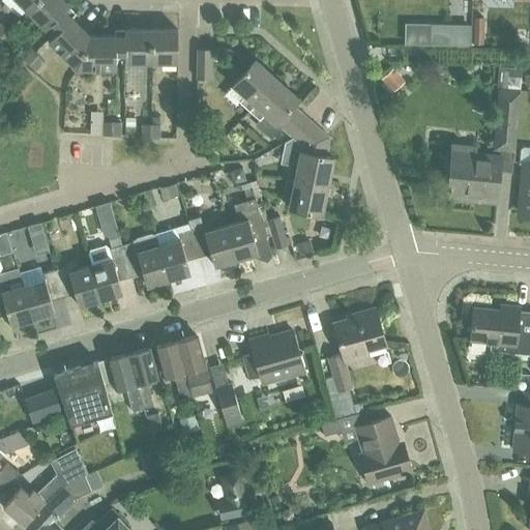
[(16,0),(25,9),(34,0),(16,0)]
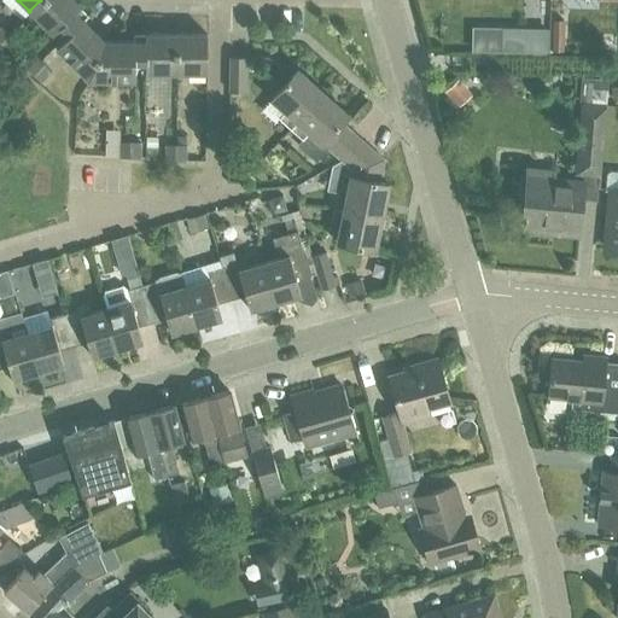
[(79,5),(74,0),(40,0),(29,11),(51,33),(59,24),(79,5)]
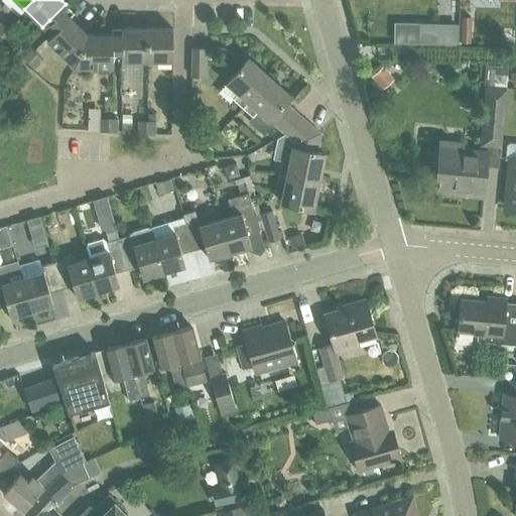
[(66,4),(49,20),(56,27),(45,38),(74,66),(88,34),(71,16),(74,12),(66,4)]
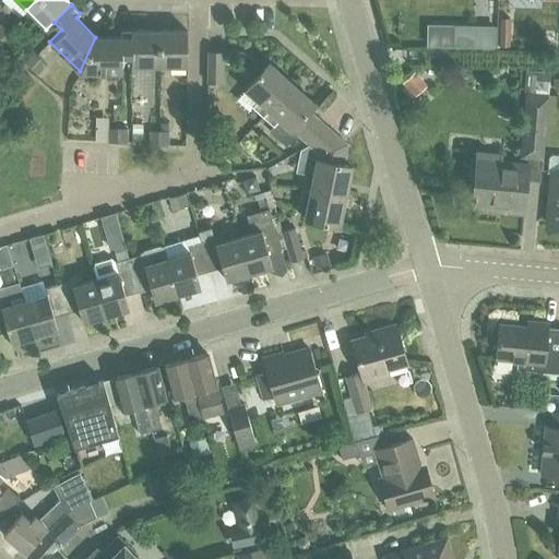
[(500,18),(499,45),(510,46),(511,18),(500,18)]
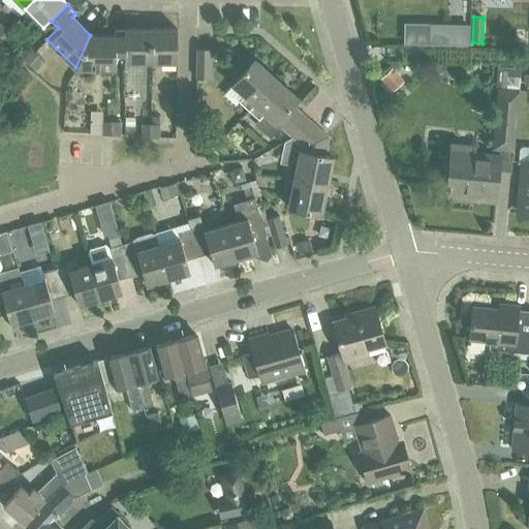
[(0,37),(0,38),(9,28),(3,22),(0,24),(0,37)]
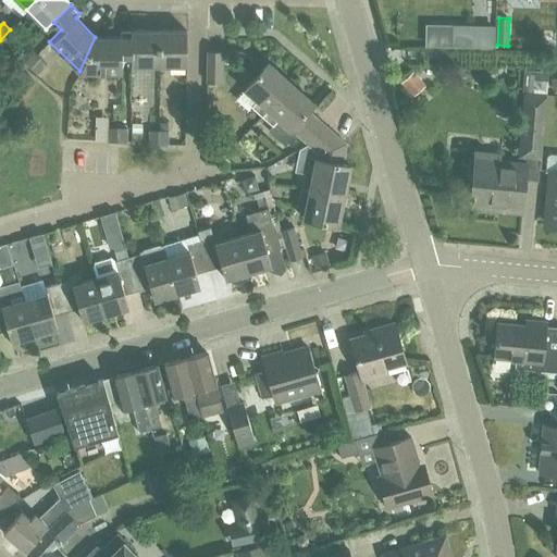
[(473,25),(473,47),(495,48),(495,26),(473,25)]
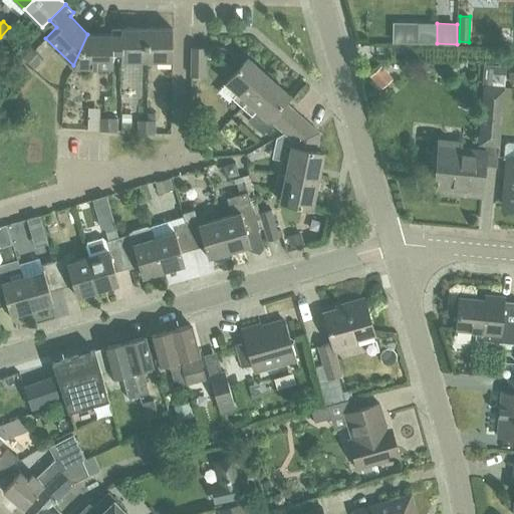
[(9,27),(0,37),(6,43),(16,34),(9,27)]
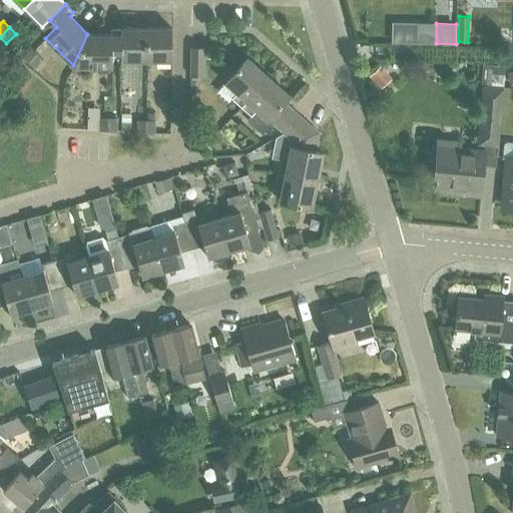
[(145,27),(120,28),(120,50),(120,60),(145,59),(145,27)]
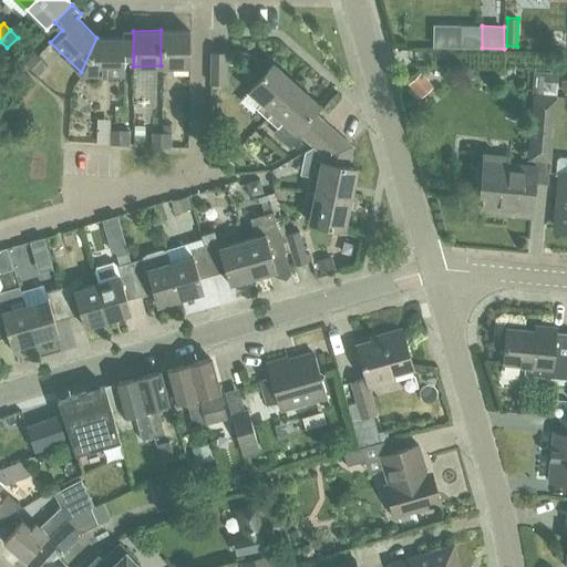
[(189,30),(161,30),(161,65),(189,65),(189,30)]
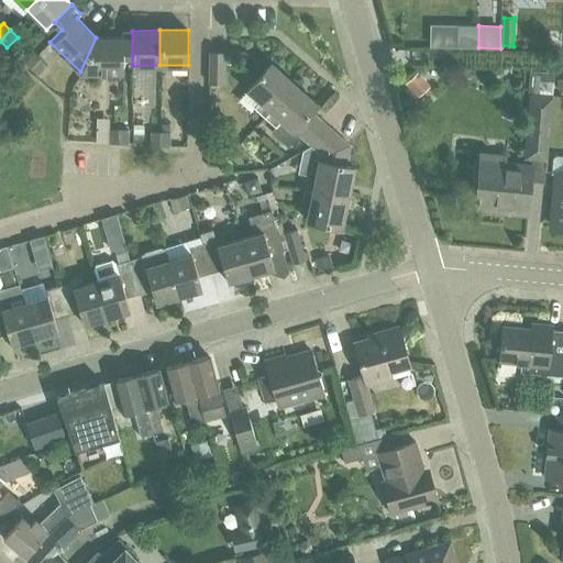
[(122,36),(96,37),(80,72),(122,72),(122,55),(132,55),(132,31),(122,31),(122,36)]
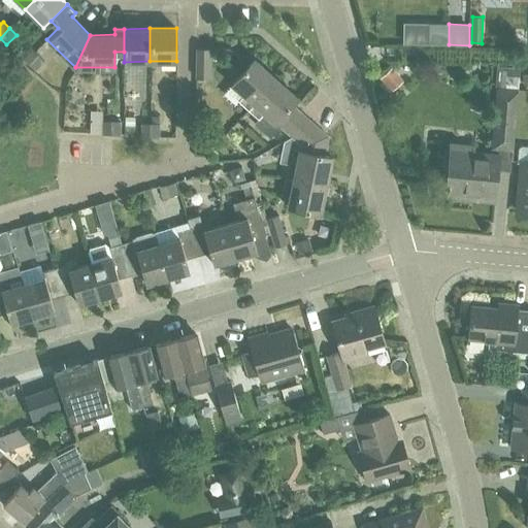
[(30,63),(39,55),(33,47),(24,57),(30,63)]
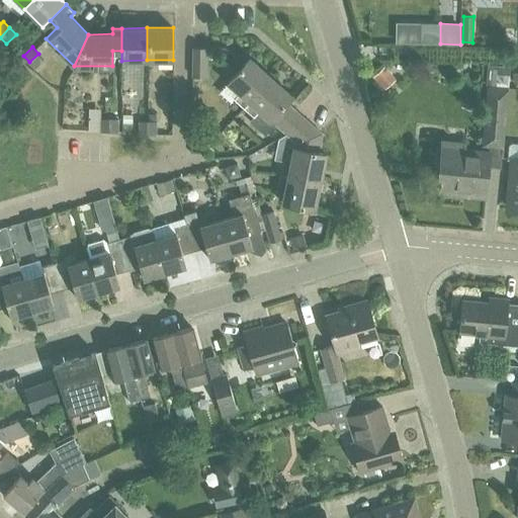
[(204,76),(205,47),(193,47),(193,76),(204,76)]
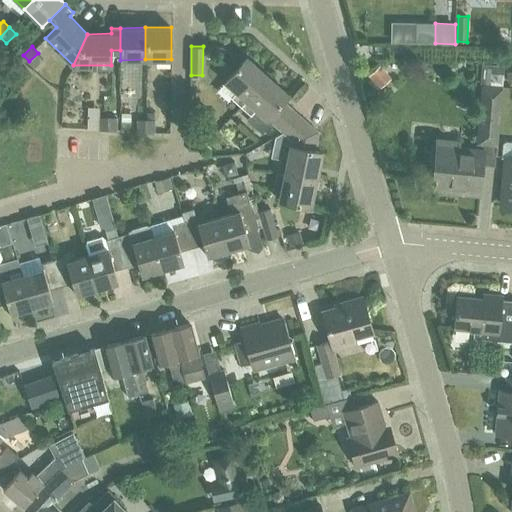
[(38,53),(29,61),(35,68),(45,59),(38,53)]
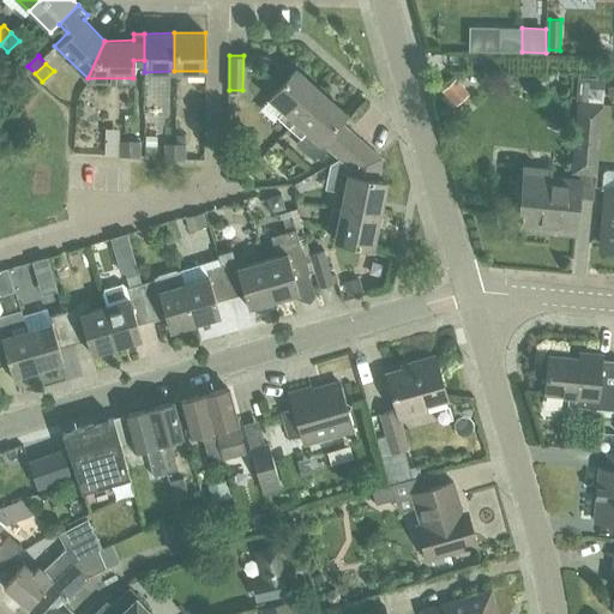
[(270,98),(265,103),(278,116),(289,126),(320,90),(296,68),(270,98)]
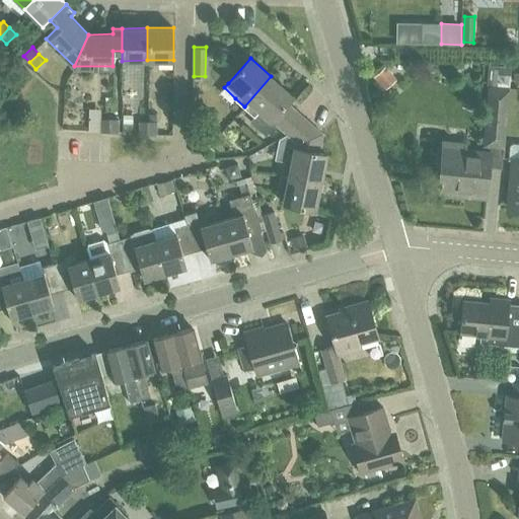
[(441,152),(438,192),(457,194),(458,188),(489,190),(491,167),(492,151),(505,152),(505,145),(508,121),(512,68),(489,67),(483,150),(467,149),(467,155),(441,152)]
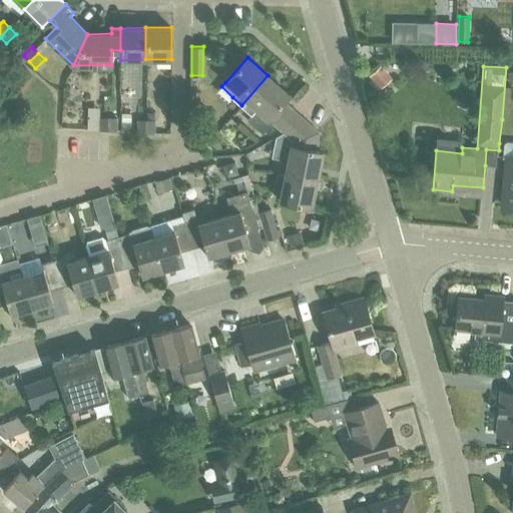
[(371,76),(379,86),(389,77),(381,67),(371,76)]
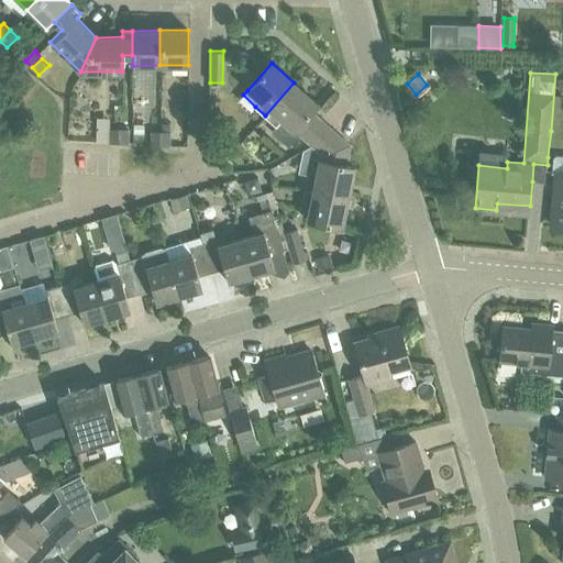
[(318,103),(294,83),(265,116),(276,124),(280,120),(293,130),(310,145),(315,142),(334,130),(312,110),(318,103)]
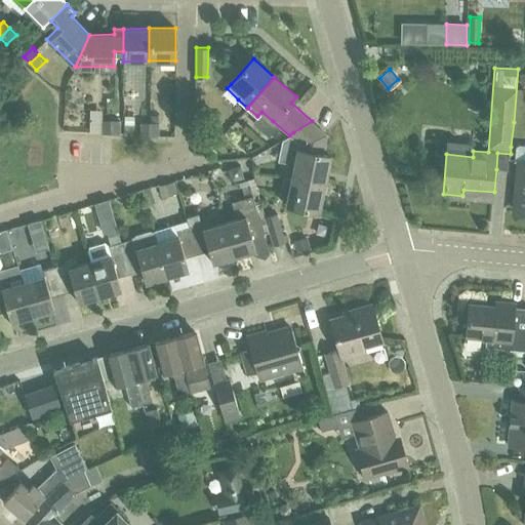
[(126,116),(126,125),(135,125),(135,116),(126,116)]
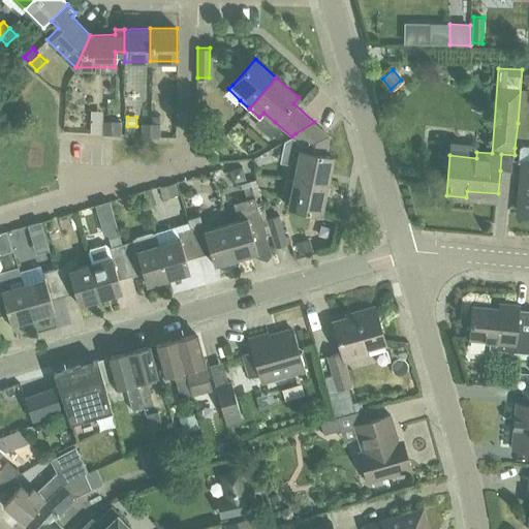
[(113,134),(113,121),(102,121),(102,134),(113,134)]
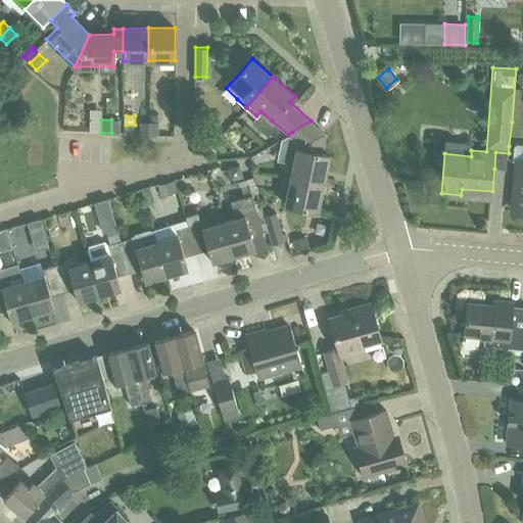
[(111,120),(111,133),(122,133),(122,120),(111,120)]
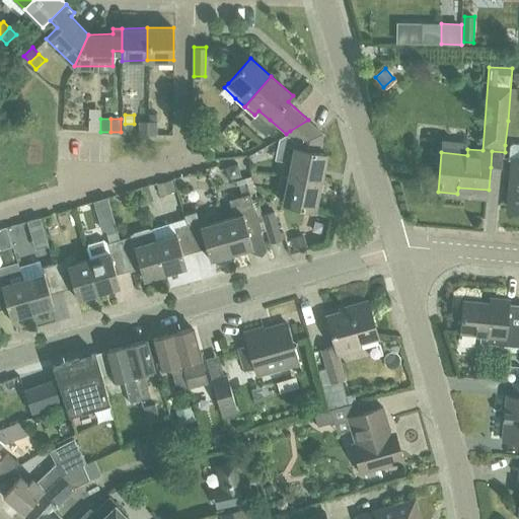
[(290,131),(286,134),(296,143),(292,161),(285,160),(282,172),(321,181),(326,153),(319,151),(323,133),(308,120),(290,131)]
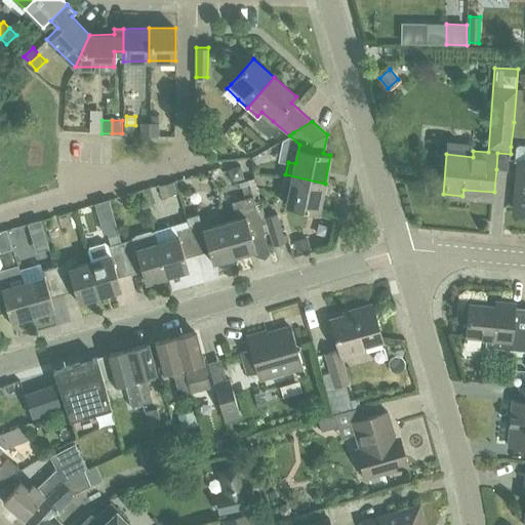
[(152,136),(152,122),(143,122),(143,135),(152,136)]
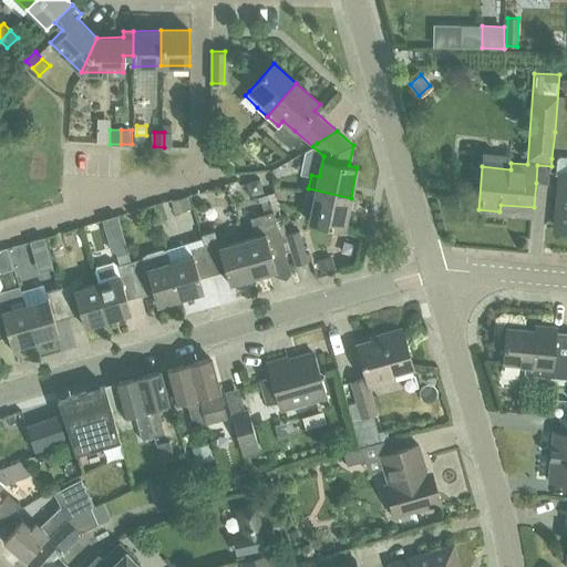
[(164,132),(164,147),(174,147),(174,132),(164,132)]
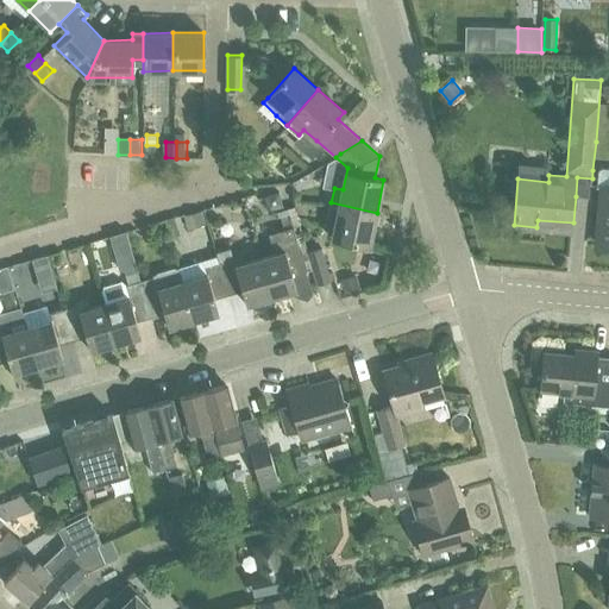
[(242,171),(249,163),(237,152),(230,161),(242,171)]
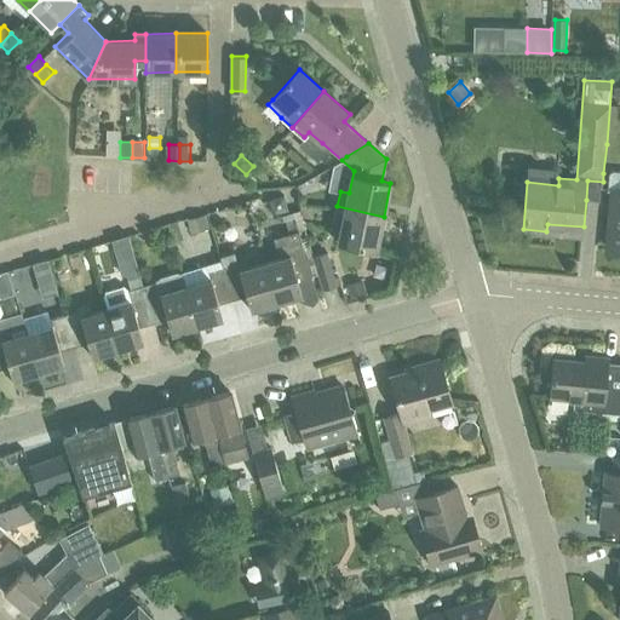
[(609,189),(614,190),(610,231),(615,231),(613,251),(619,251),(619,171),(614,171),(610,176),(609,189)]
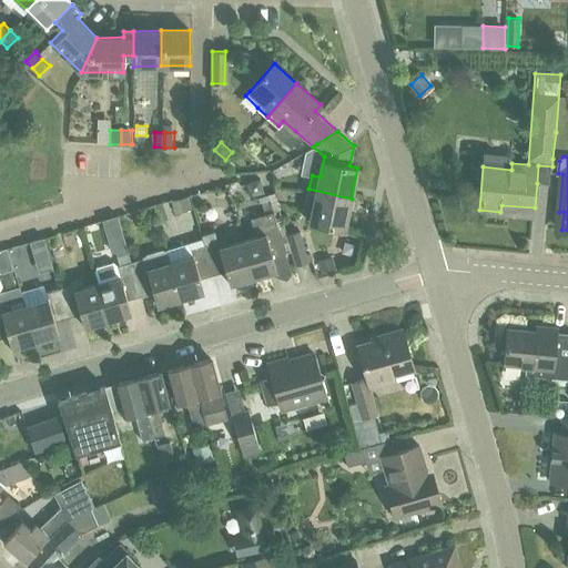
[(352,199),(308,189),(306,203),(313,204),(310,221),(345,227),(352,199)]
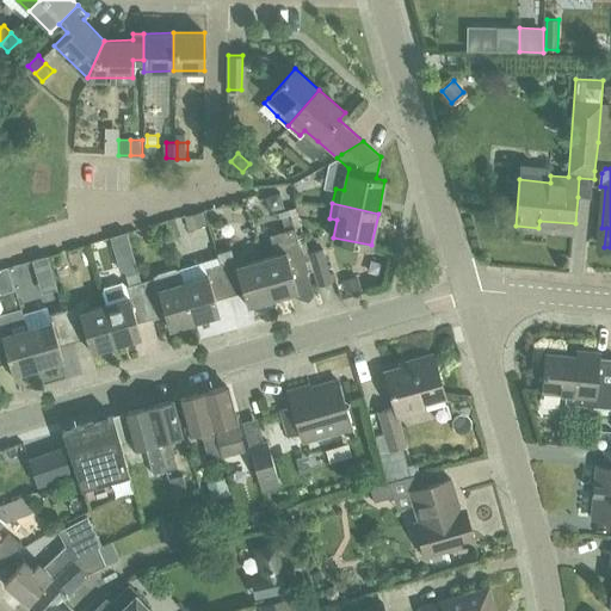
[(276,255),(261,259),(273,298),(291,294),(312,301),(318,294),(310,271),(314,271),(295,208),(289,209),(295,228),(270,235),(276,255)]
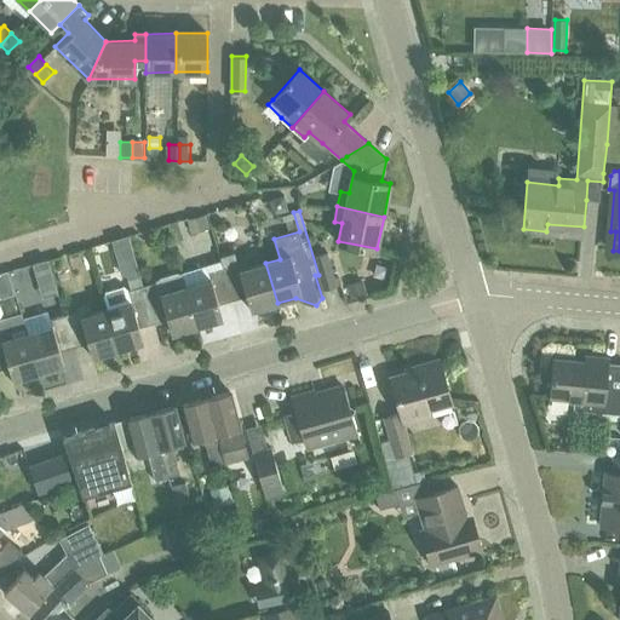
[(206,217),(187,223),(190,237),(210,233),(206,217)]
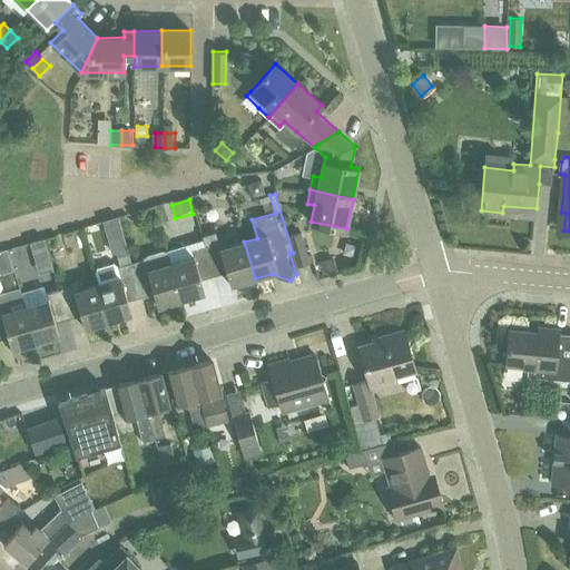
[(97,271),(95,276),(98,285),(108,322),(133,314),(128,301),(141,297),(133,265),(127,248),(118,216),(102,220),(112,253),(117,252),(121,268),(118,269),(114,266),(97,271)]
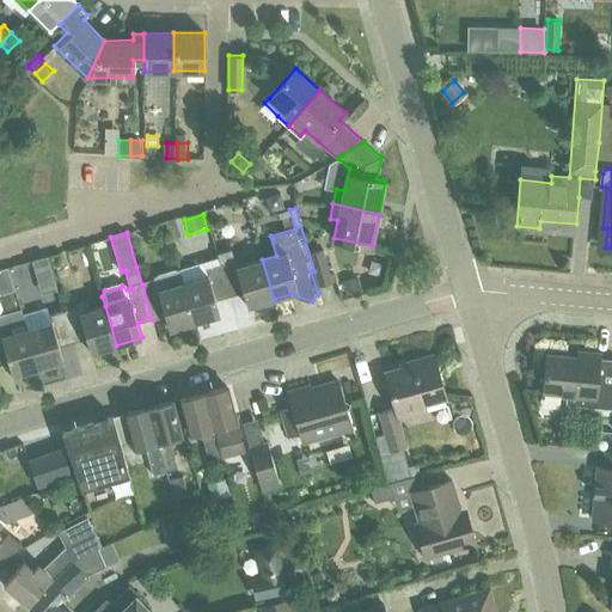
[(232,250),(218,254),(230,295),(244,292),(249,306),(274,299),(262,259),(237,268),(232,250)]
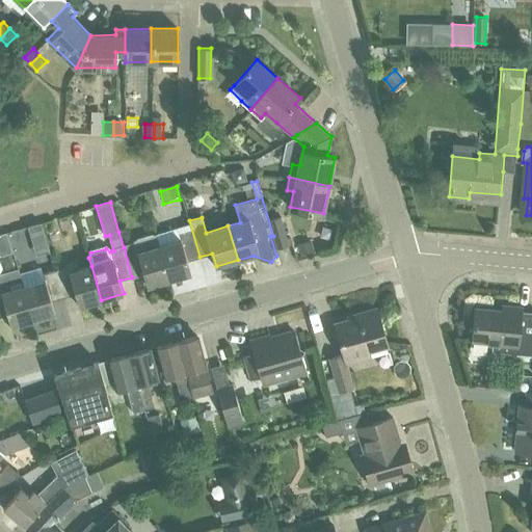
[(277,248),(290,245),(282,217),(269,220),(277,248)]
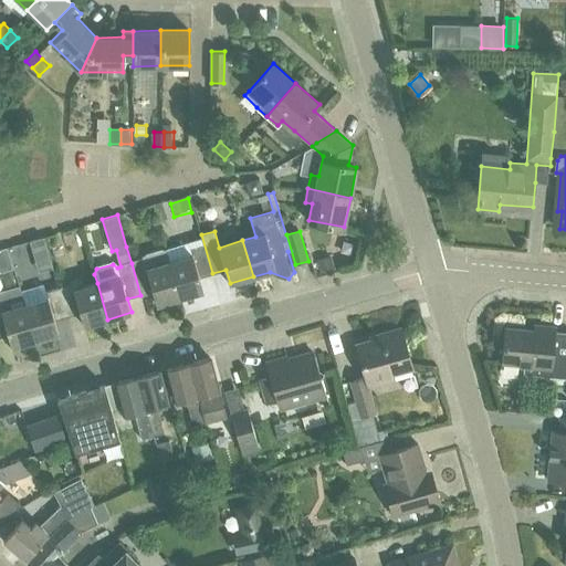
[(192,255),(170,262),(181,297),(203,291),(199,278),(212,273),(201,234),(200,236),(203,244),(190,249),(192,255)]
